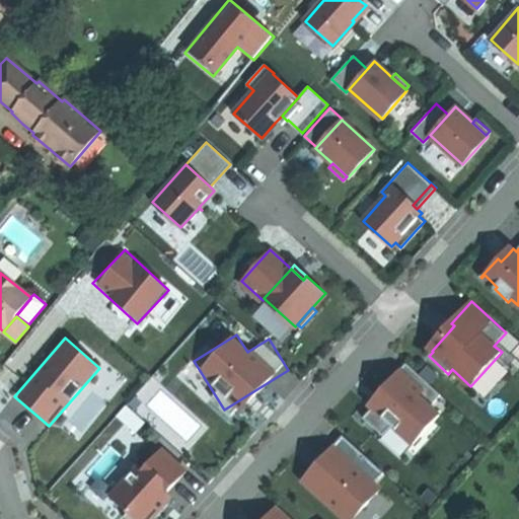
[(442,395),(409,365),(387,388),(386,388),(383,391),(381,393),(385,397),(365,419),(384,436),(393,426),(414,445),(441,416),(432,406),(442,395)]
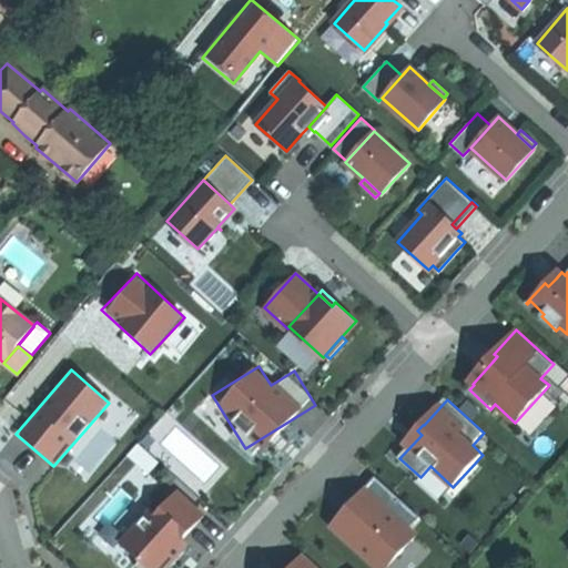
[(422,518),(376,477),(354,501),(357,505),(354,509),(348,515),(345,511),(332,526),(377,567),(394,548),(411,529),(422,518)]
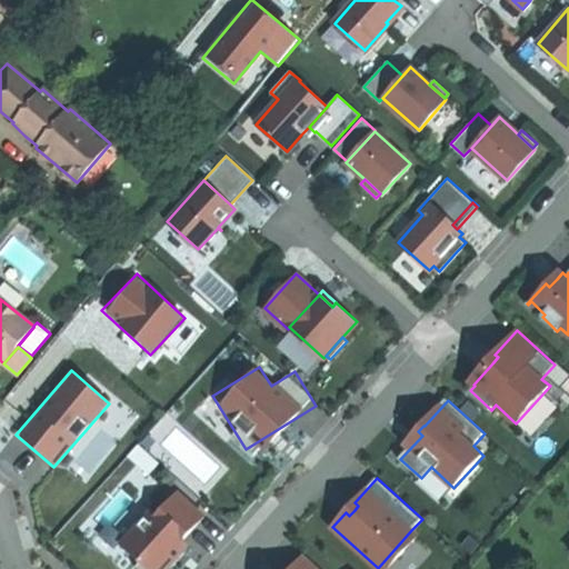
[(177,482),(117,545),(141,568),(170,568),(192,547),(181,538),(207,511),(177,482)]
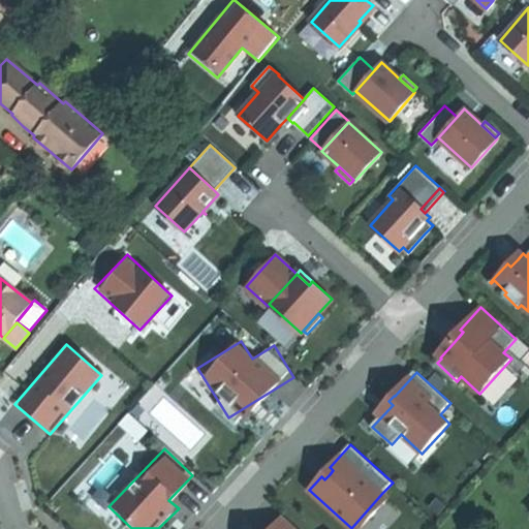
[(373,517),(389,499),(382,493),(367,510),(373,517)]
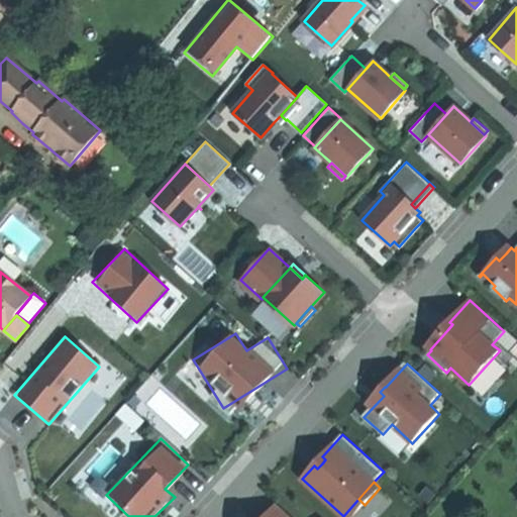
[(344,516),(353,516),(365,505),(358,499),(343,516),(344,516)]
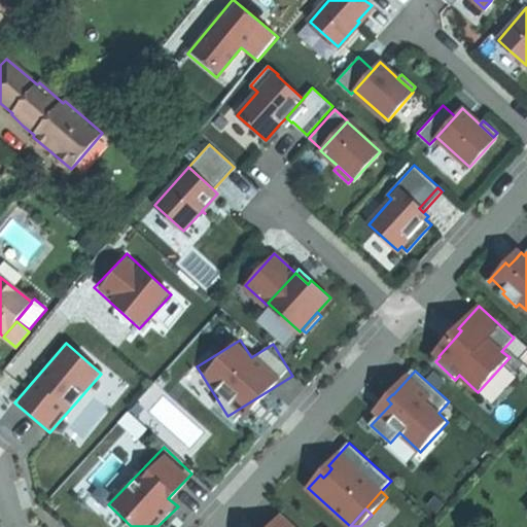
[(296,526),(283,514),(271,526),(296,526)]
